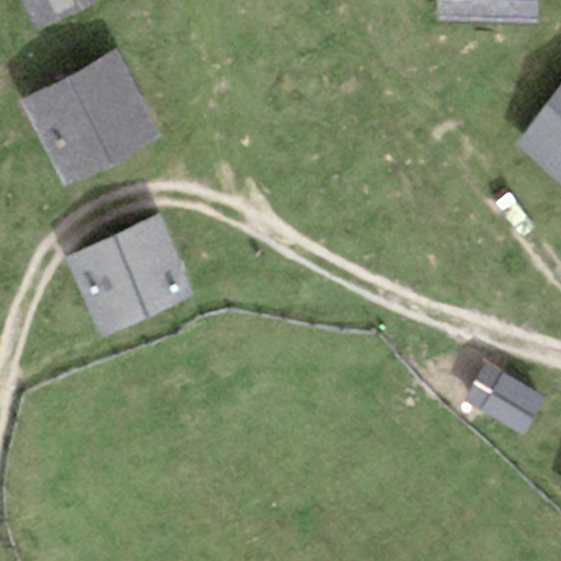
[(25,0),(41,30),(99,0),(25,0)]
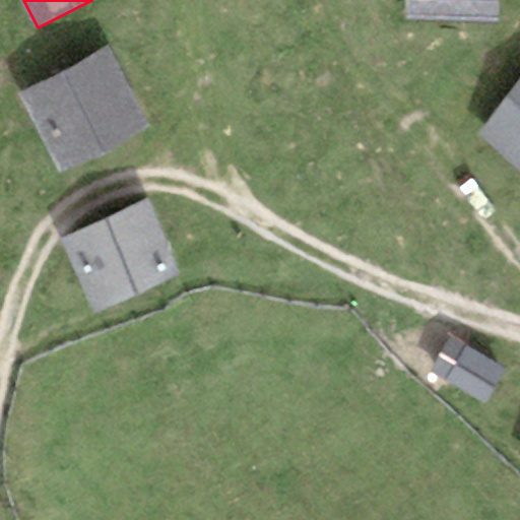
[(496,0),(405,0),(406,18),(497,20),(496,0)]
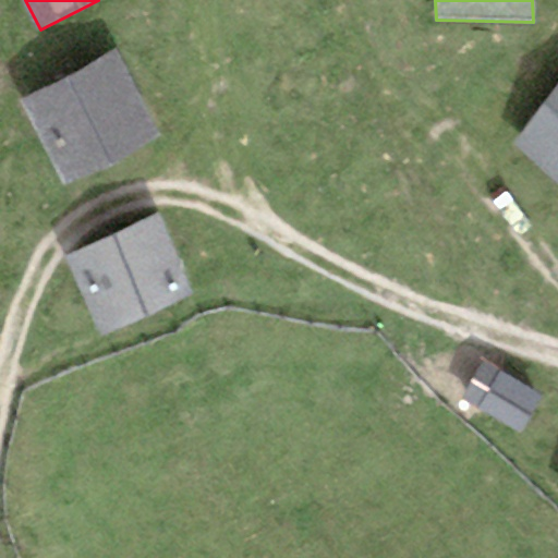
[(117,51),(20,102),(65,186),(161,134),(117,51)]
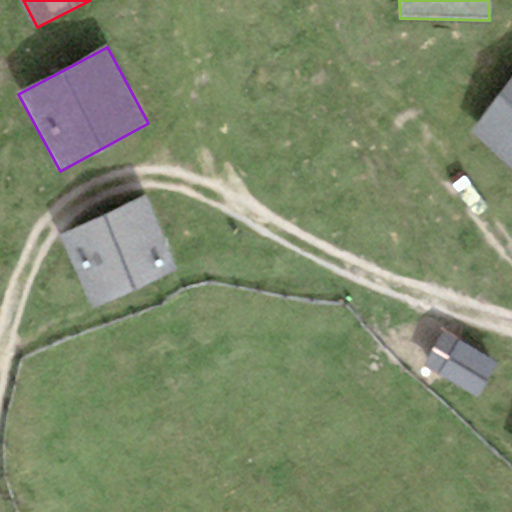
[(511,79),(469,132),(511,168),(511,79)]
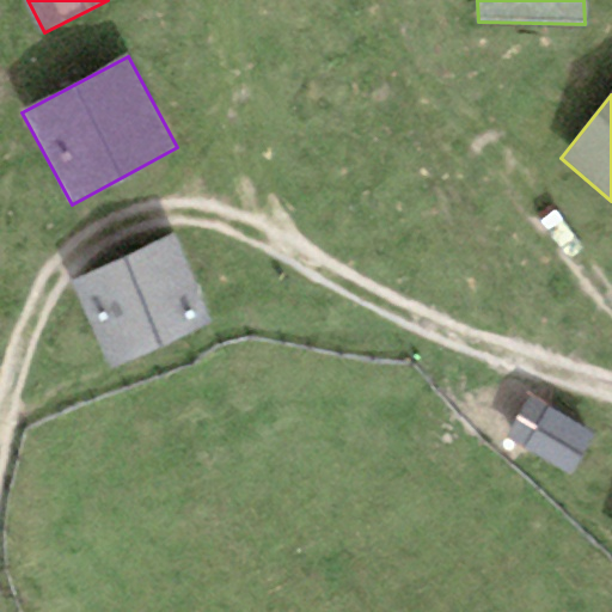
[(176,233),(71,281),(111,368),(215,320),(176,233)]
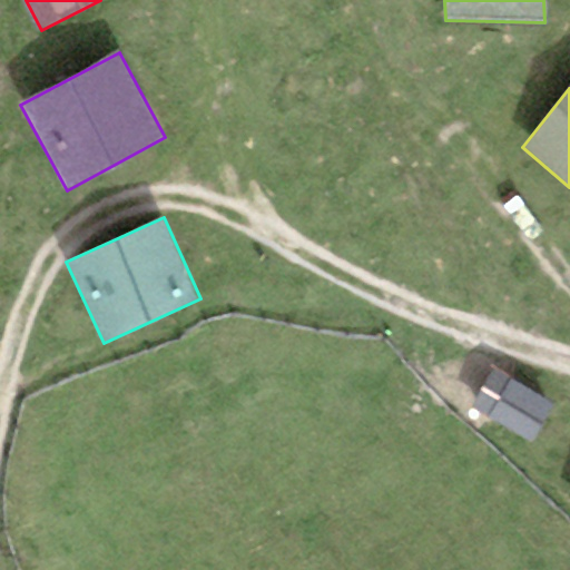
[(554,404),(494,367),(471,406),(531,442),(554,404)]
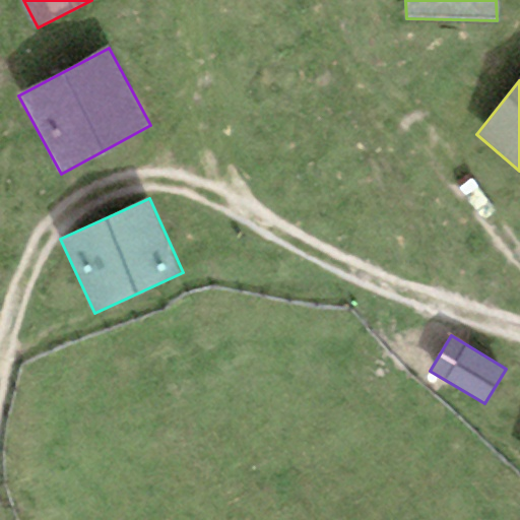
All buildings are outlined.
